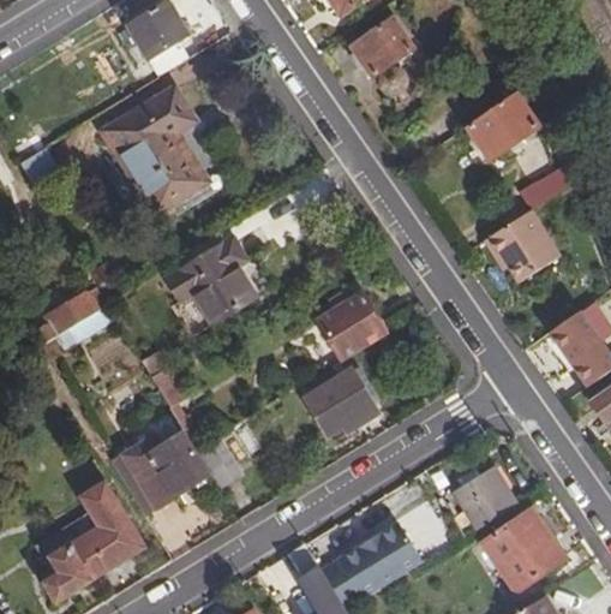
[(329,0),(340,16),(360,0),(329,0)]
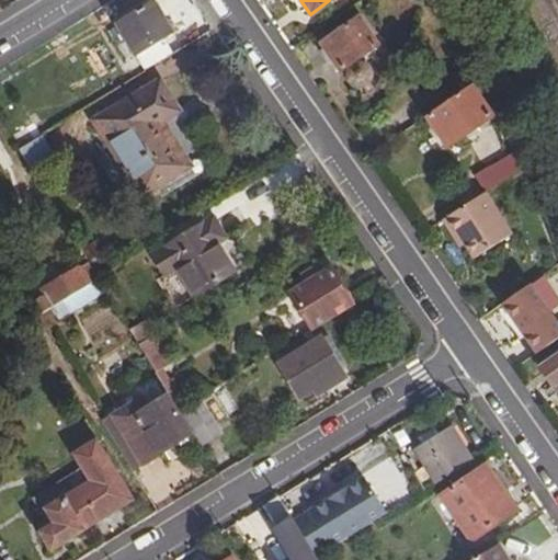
[(169,32),(150,1),(114,24),(133,54),(169,32)]
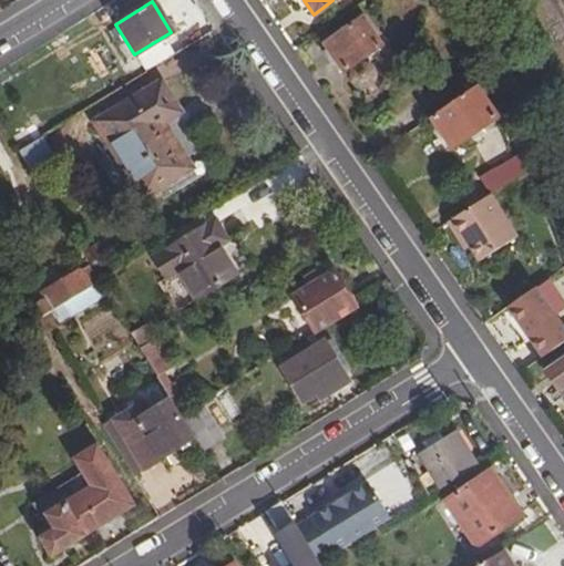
[(380,47),(361,19),(322,44),(342,72),(351,68),(351,71),(350,80),(355,86),(362,89),(371,85),(375,76),(372,69),(367,65),(356,63),(380,47)]
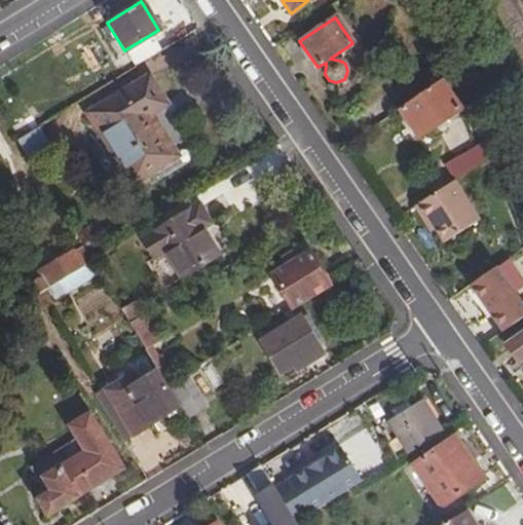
[(388,86),(402,106),(435,82),(422,64),(388,86)]
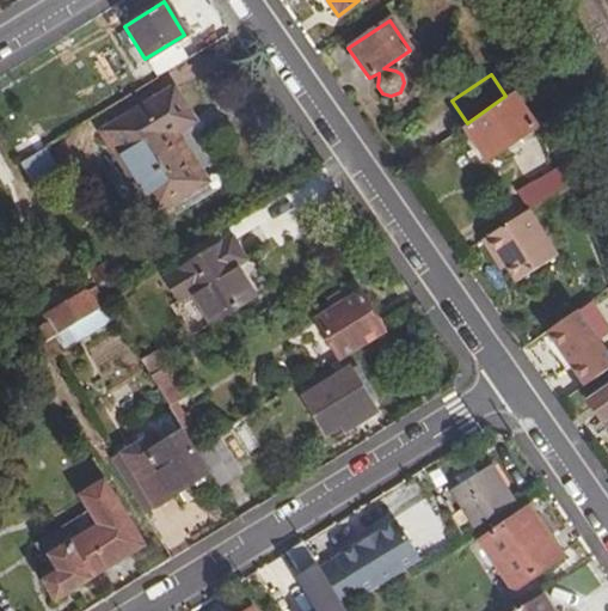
[(192,121),(171,87),(100,133),(151,213),(204,179),(174,132),(192,121)]
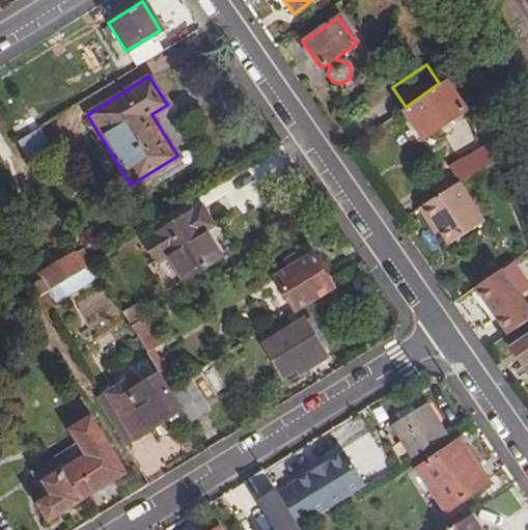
[(406,107),(401,109),(420,138),(463,108),(443,80),(439,83),(406,107)]
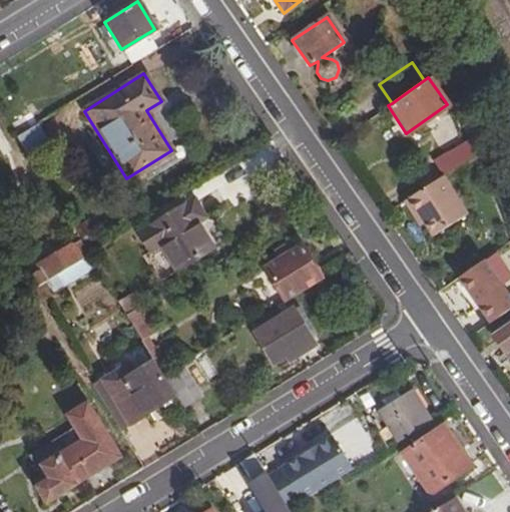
[(14,134),(28,125),(23,117),(9,125),(14,134)]
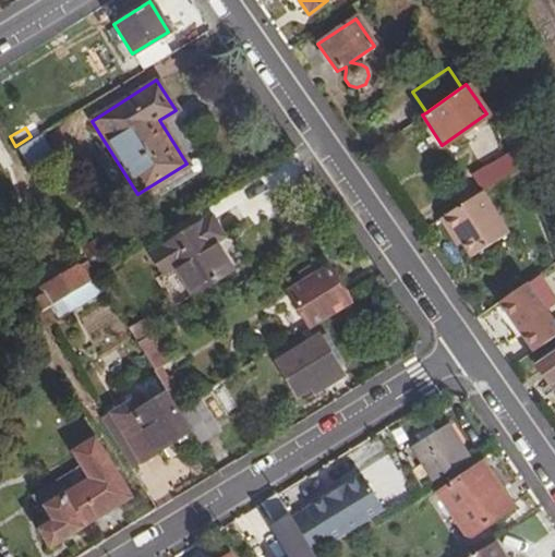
[(17,148),(32,172),(55,157),(41,134),(17,148)]
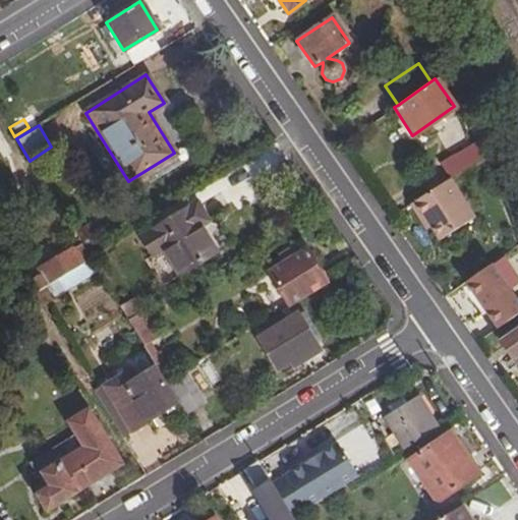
[(447,174),(477,152),(471,133),(436,159),(447,174)]
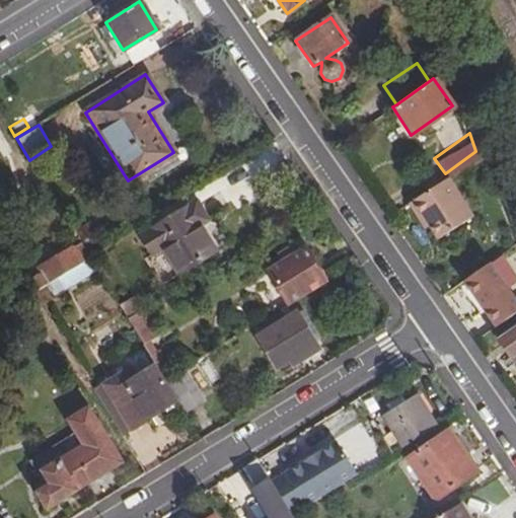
[(444,173),(407,202),(417,216),(422,212),(428,220),(437,233),(470,210),(444,173)]
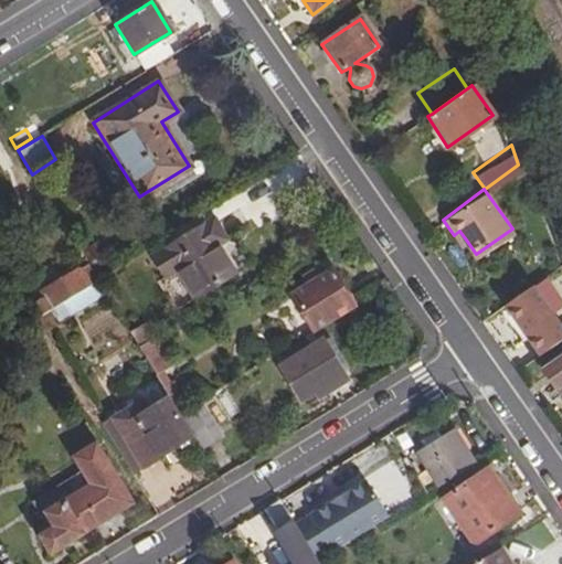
[(223,240),(211,220),(151,256),(165,276),(175,268),(193,298),(232,274),(214,244),(223,240)]
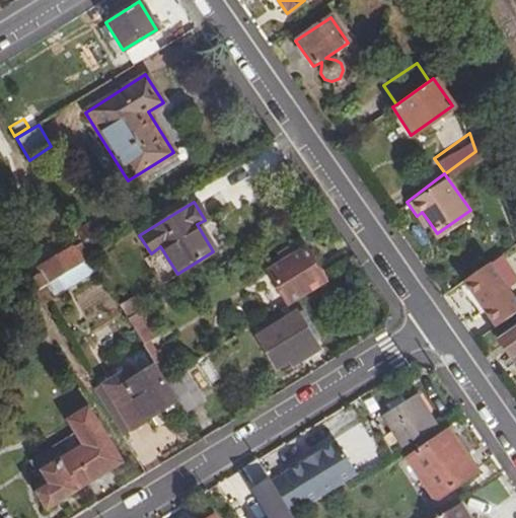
[(422,212),(417,216),(423,224),(428,220),(422,212)]
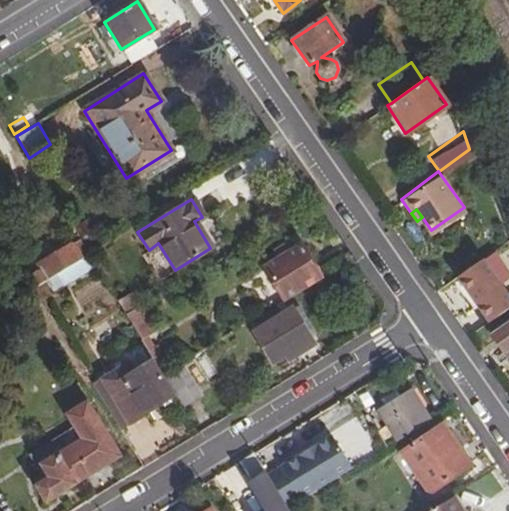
[(94,238),(85,221),(75,227),(86,244),(94,238)]
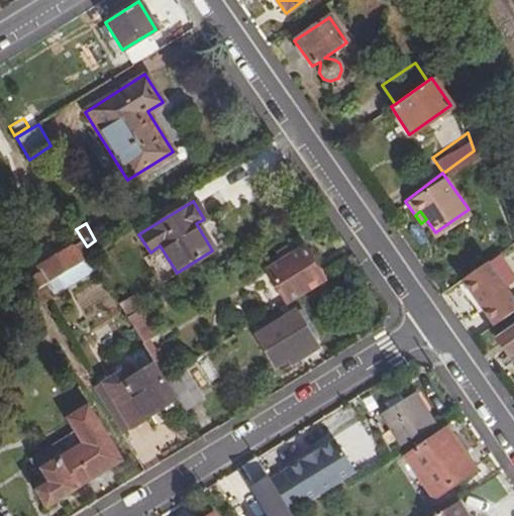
[(28,280),(34,289),(58,275),(89,256),(86,251),(79,240),(39,266),(41,271),(28,280)]
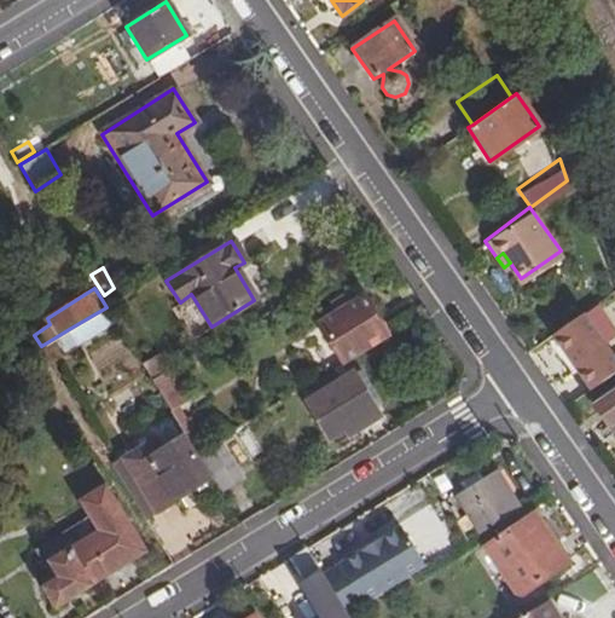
[(341,363),(386,335),(360,296),(347,305),(343,296),(330,304),(335,313),(317,324),(341,363)]
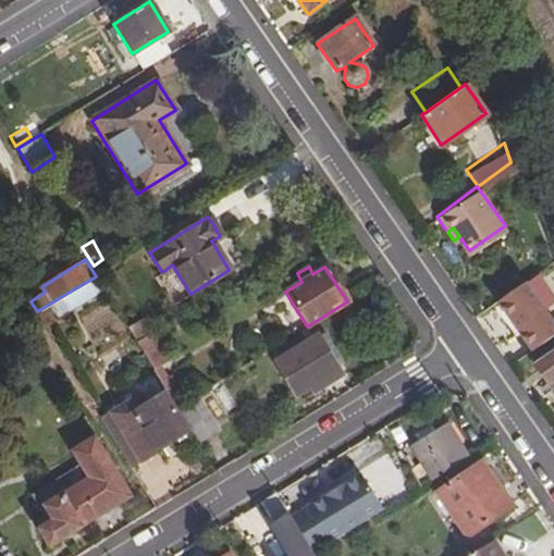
[(532,270),(484,299),(517,351),(550,331),(537,309),(551,300),(532,270)]
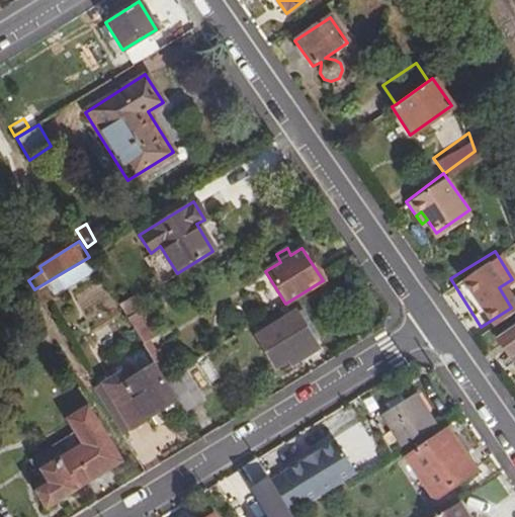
[(89,257),(58,275),(64,286),(95,267),(89,257)]
